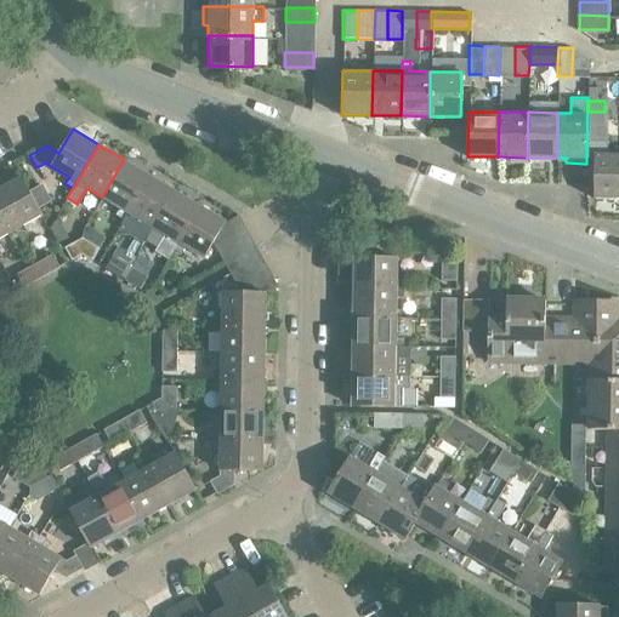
[(594,198),(618,198),(618,153),(595,153),(594,198)]
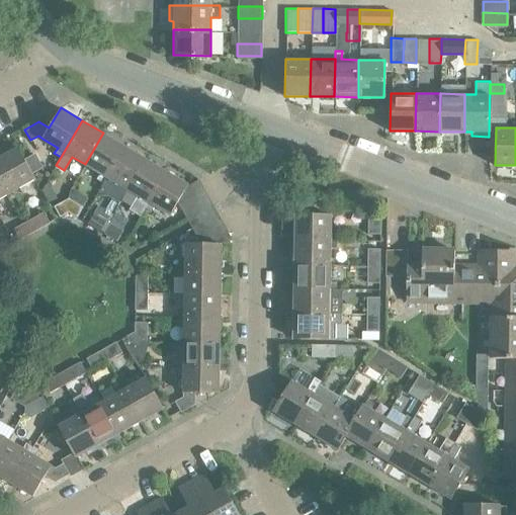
[(96,178),(102,182),(124,146),(103,133),(85,164),(99,173),(96,178)]
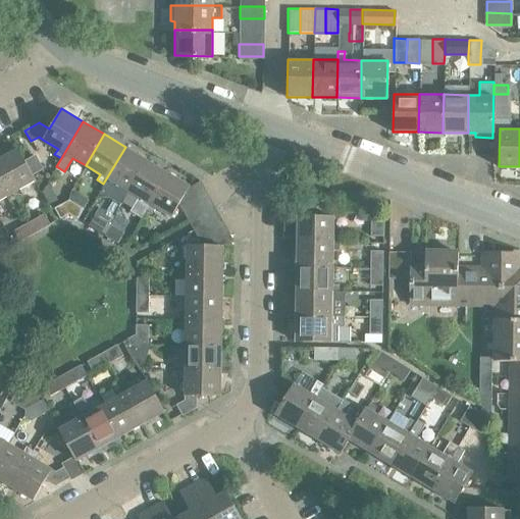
[(113,182),(127,191),(146,159),(125,147),(103,184),(109,187),(113,182)]
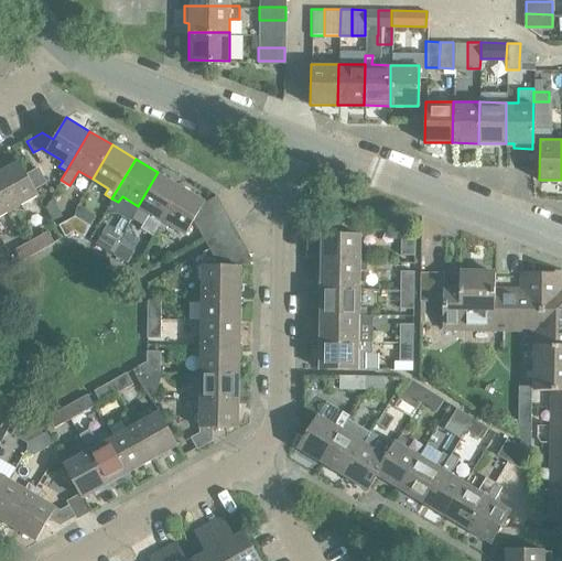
[(18,160),(0,169),(0,184),(17,214),(23,209),(20,204),(38,194),(18,160)]
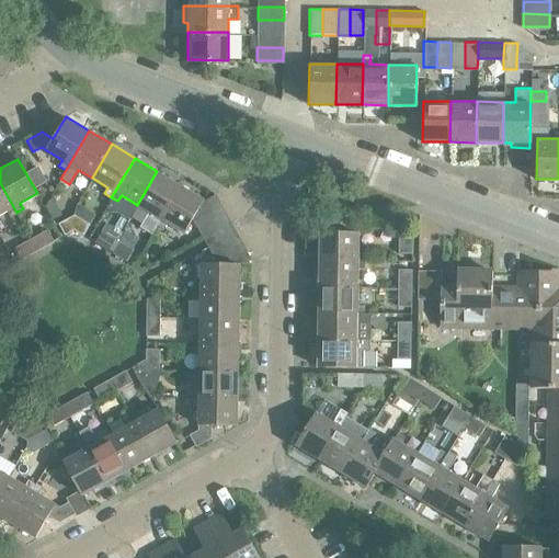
[(149,235),(156,224),(180,184),(157,171),(137,205),(148,212),(138,228),(149,235)]
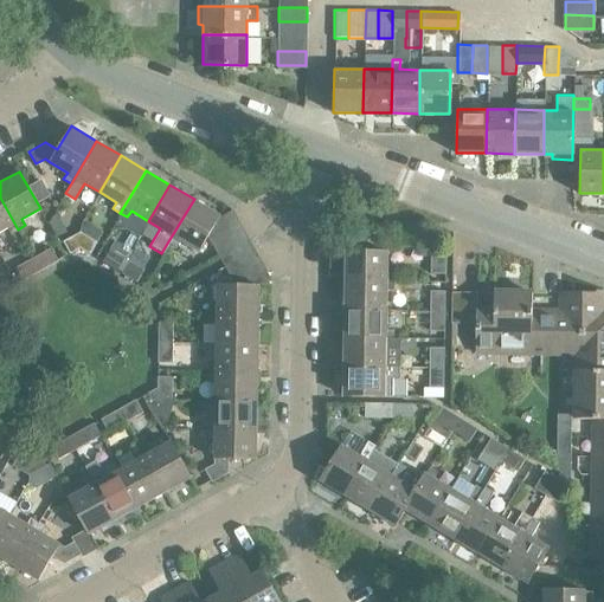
[(0,231),(6,227),(10,233),(18,230),(0,198),(0,231)]
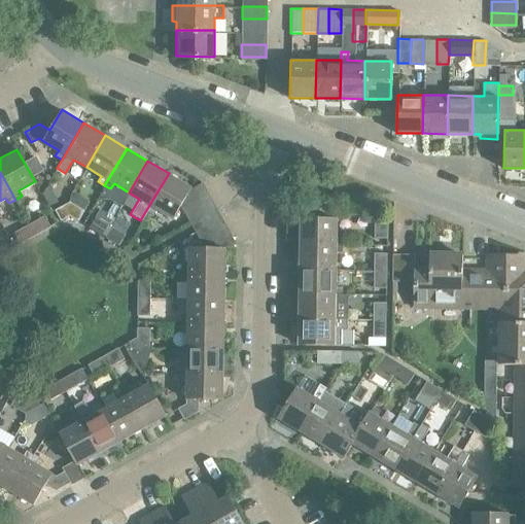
[(169,173),(146,210),(153,214),(156,209),(172,218),(180,204),(189,221),(198,216),(185,195),(190,186),(169,173)]
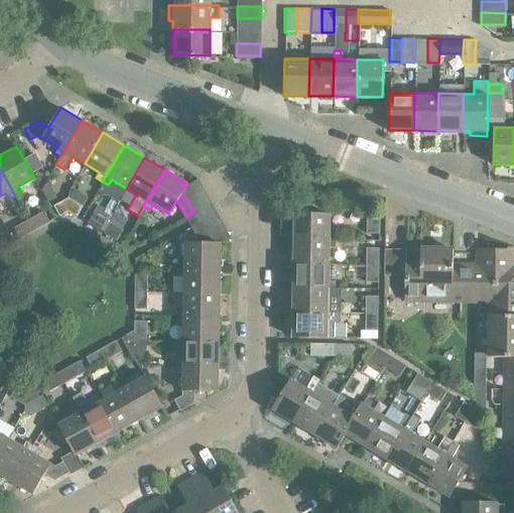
[(59,215),(68,211),(68,197),(53,205),(59,215)]
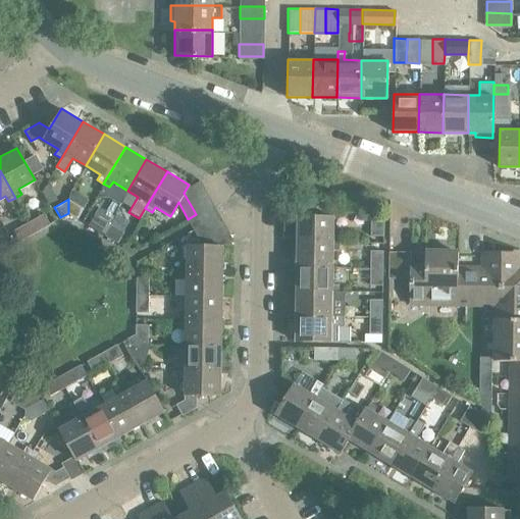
[(68,199),(68,213),(76,218),(83,207),(68,199)]
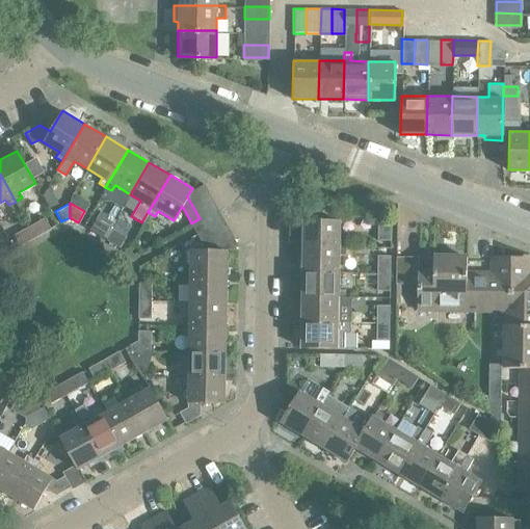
[(44,217),(29,226),(34,236),(50,228),(44,217)]
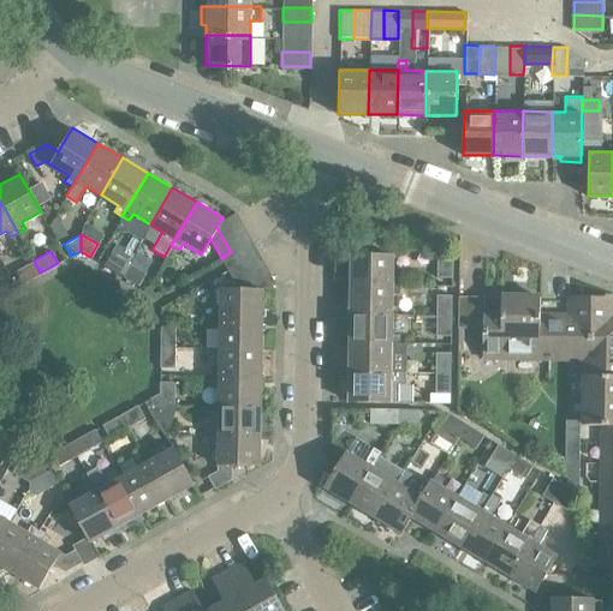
[(103,264),(120,274),(128,262),(111,252),(103,264)]
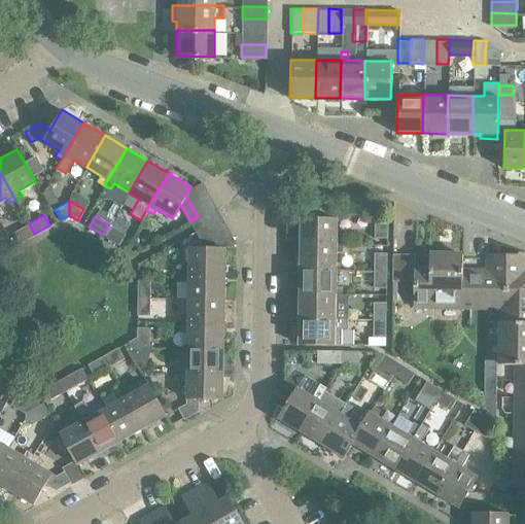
[(299,229),(299,243),(342,244),(342,237),(336,236),(336,218),(299,217),(299,229)]
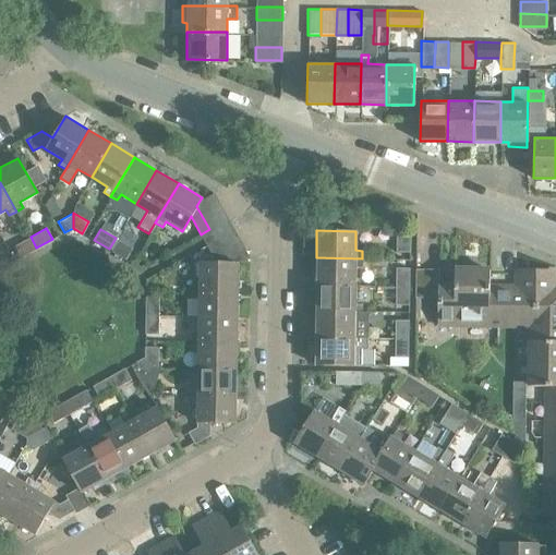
[(396,242),(396,250),(409,250),(409,232),(396,231),(396,242)]
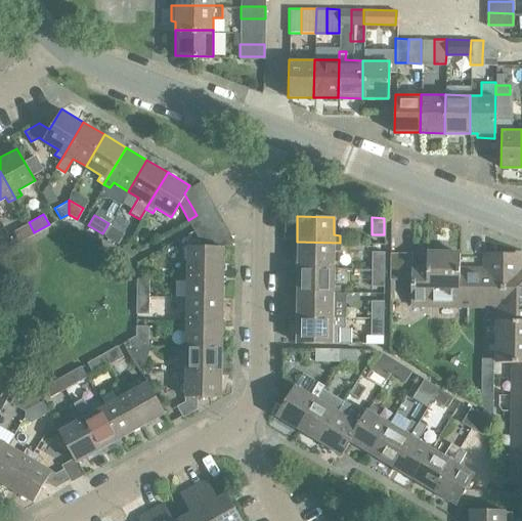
[(34,232),(29,222),(13,230),(19,242),(34,232)]
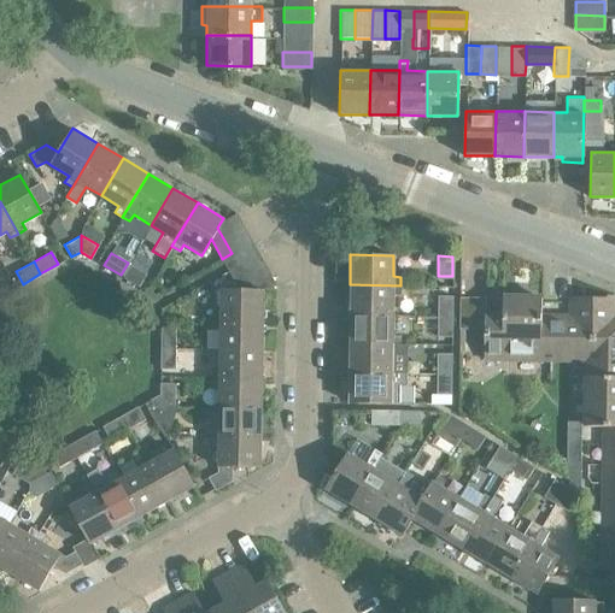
[(128,263),(121,275),(139,286),(146,273),(128,263)]
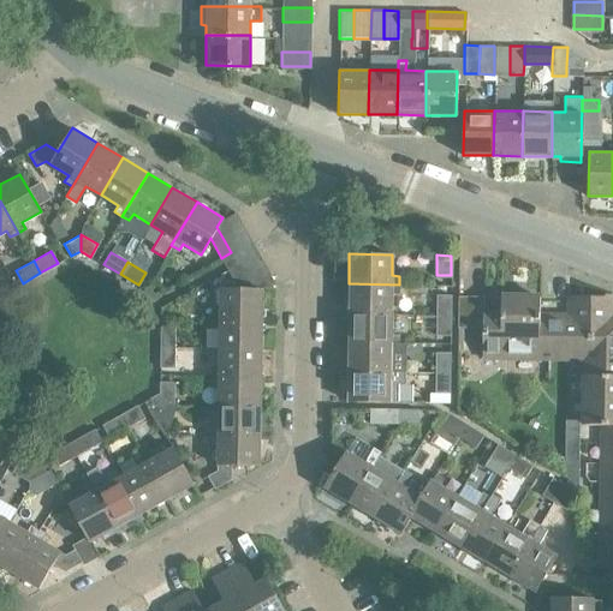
[(212,310),(212,318),(262,318),(262,288),(251,288),(237,263),(227,269),(238,288),(219,288),(219,310),(212,310)]
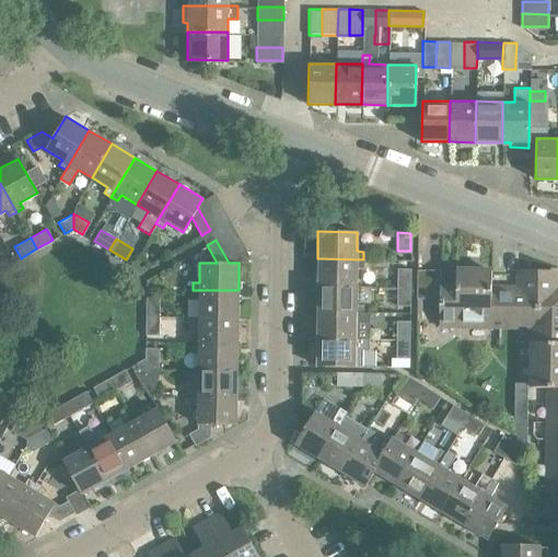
[(317,258),(317,285),(357,286),(357,267),(363,267),(363,259),(317,258)]
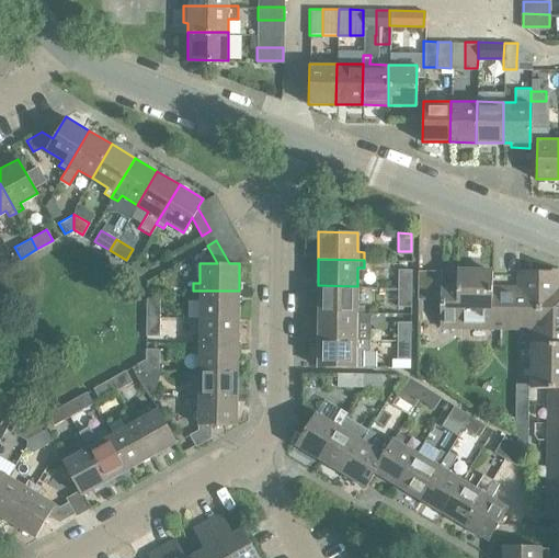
[(396,270),(396,287),(409,287),(409,270),(396,270)]
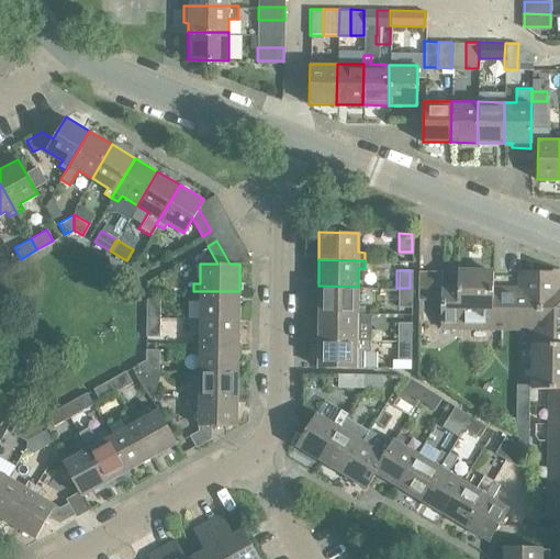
[(457,325),(492,326),(492,288),(492,270),(457,270),(457,288),(441,287),(441,270),(417,270),(417,299),(440,299),(439,325),(457,325)]
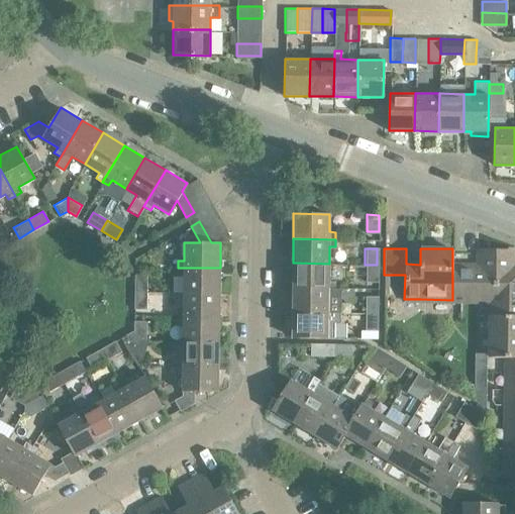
[(512,252),(503,252),(503,266),(512,266),(512,252)]
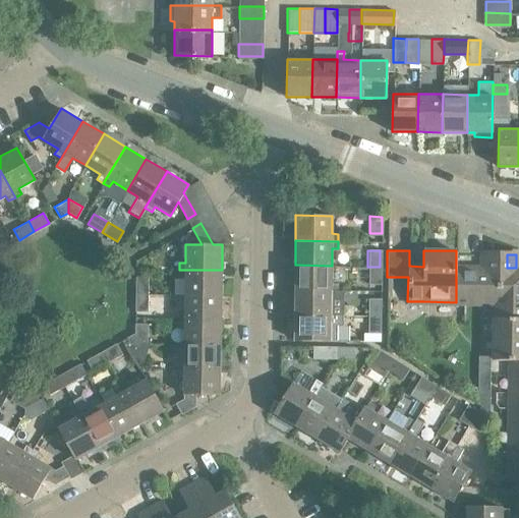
[(295,265),(294,289),(337,290),(337,283),(331,283),(332,266),(295,265)]
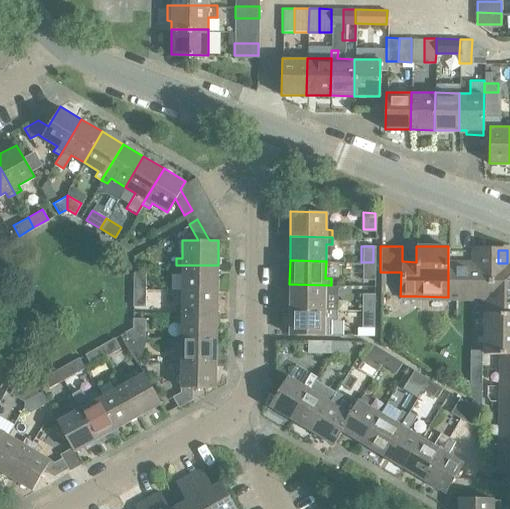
[(373,262),(361,262),(361,279),(373,279),(373,262)]
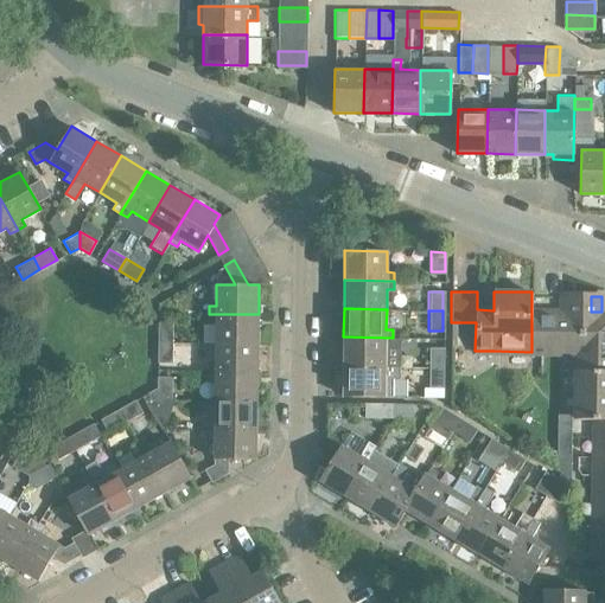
[(553,310),(532,310),(532,352),(552,352),(553,310)]
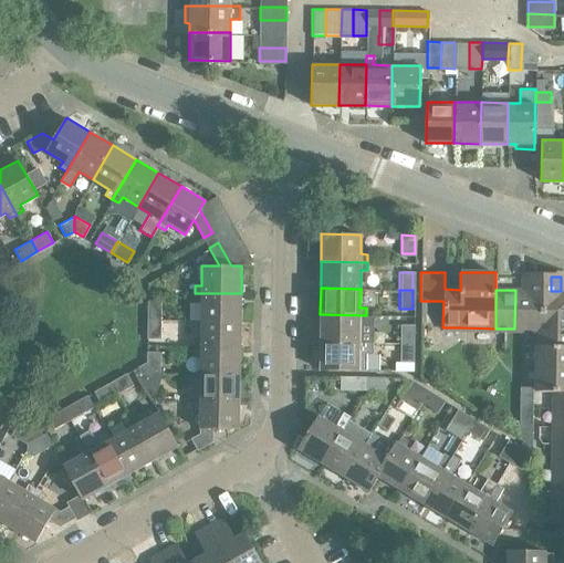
[(538,329),(538,318),(538,291),(533,290),(523,290),(515,290),(514,329),(538,329)]
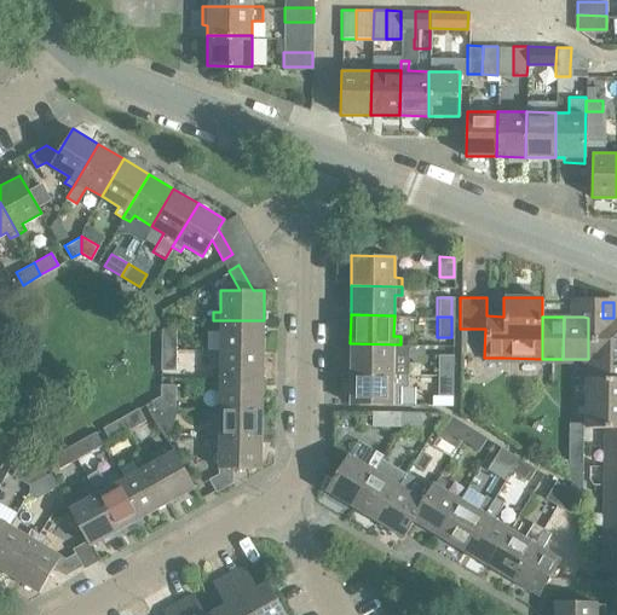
[(603,318),(594,318),(589,318),(588,318),(588,347),(616,347),(616,317),(613,318),(603,318)]
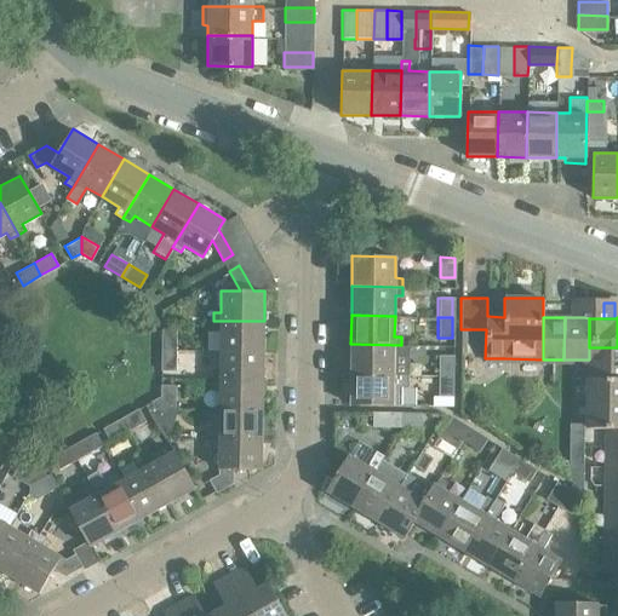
[(219,329),(219,350),(263,350),(264,321),(213,321),(213,329),(219,329)]
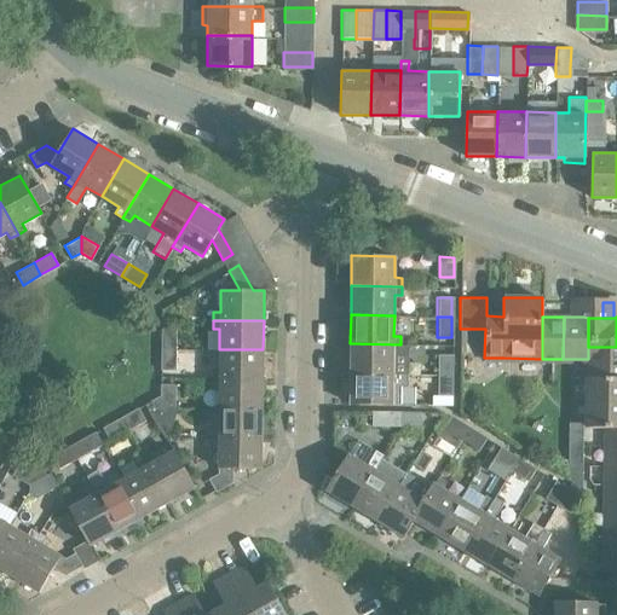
[(161,329),(161,348),(176,348),(176,329),(161,329)]
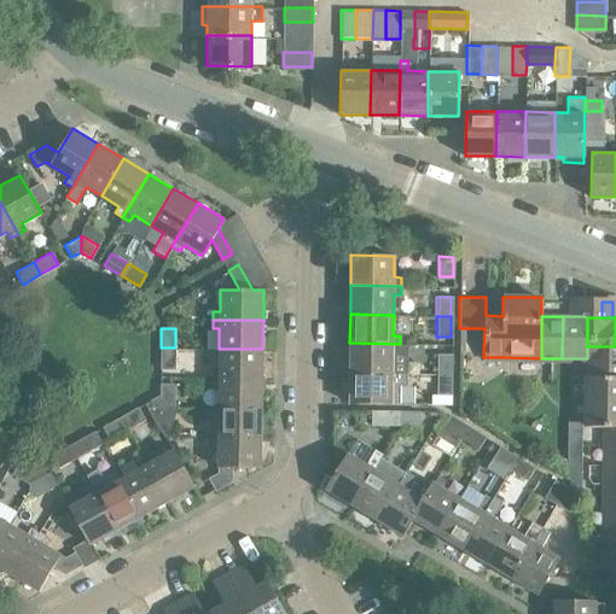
[(349,343),(349,372),(393,373),(393,352),(400,352),(400,344),(349,343)]
